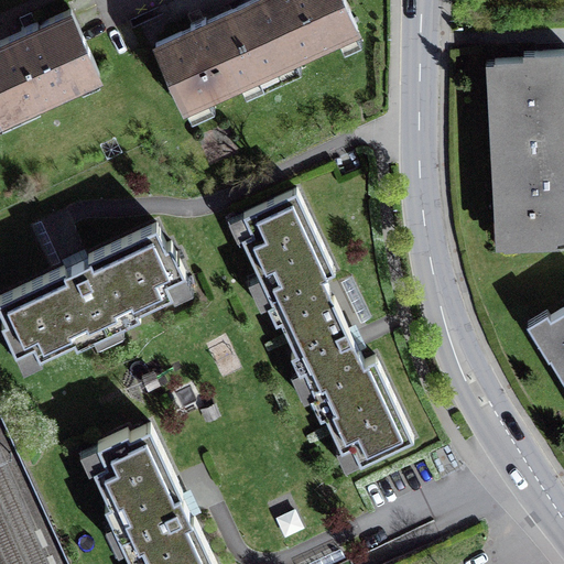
[(251,0),(230,10),(258,69),(357,24),(345,0),(251,0)]
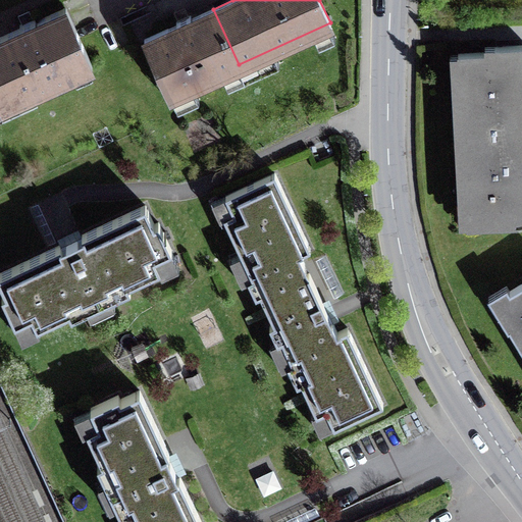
[(0,38),(0,104),(0,105),(91,64),(65,8),(0,38)]
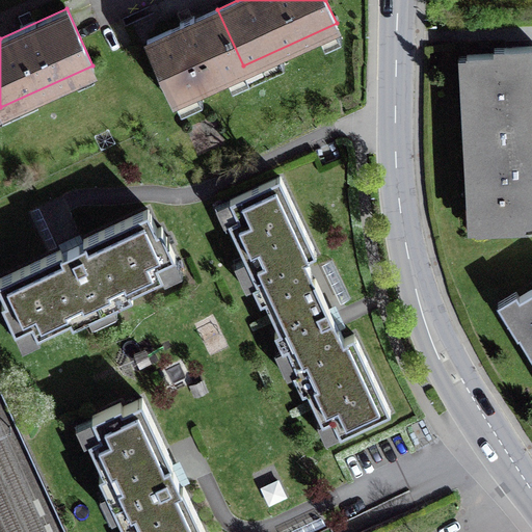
[(217,9),(148,41),(174,98),(243,65),(217,9)]
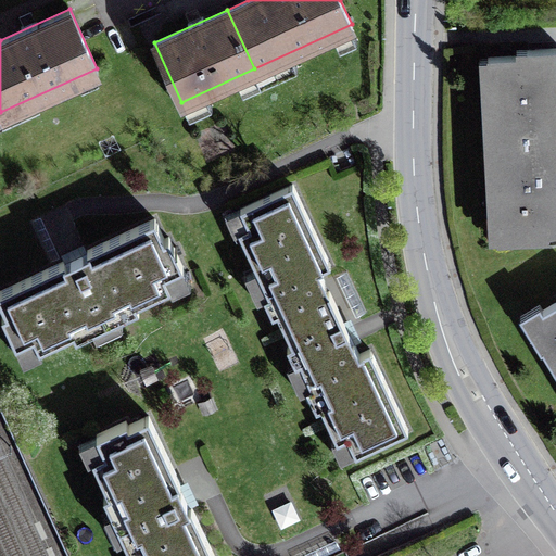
[(517,55),(489,58),(493,141),(555,137),(555,48),(517,50),(517,55)]
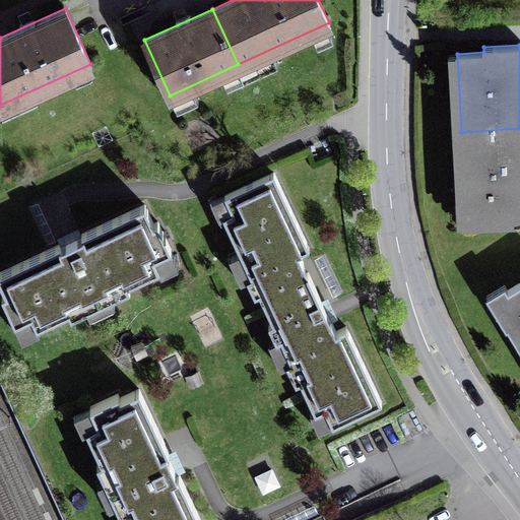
[(519,128),(461,132),(465,225),(513,222),(513,217),(519,215),(519,128)]
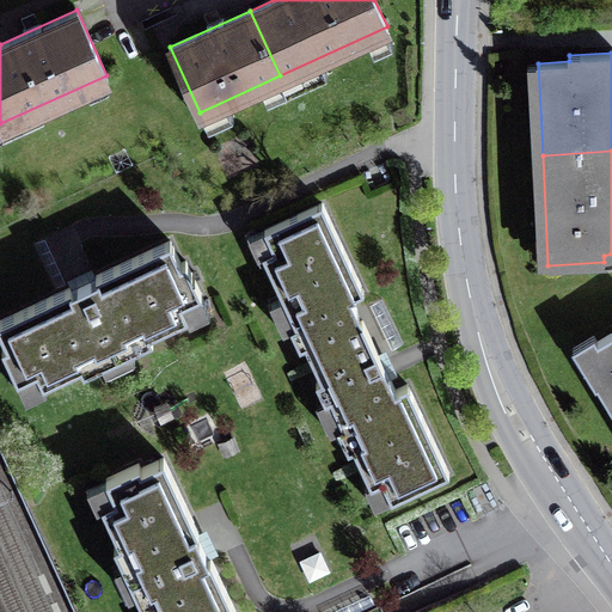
[(391,500),(450,472),(408,384),(395,390),(350,297),(363,291),(322,202),(264,230),(274,250),(263,255),(371,485),(383,479),(391,500)]
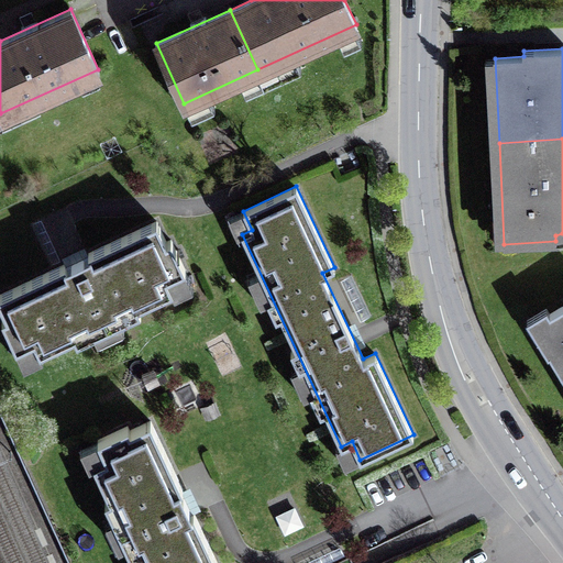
[(0,306),(6,317),(1,319),(15,350),(33,341),(40,353),(174,290),(167,278),(186,269),(172,240),(166,243),(156,222),(84,255),(0,294),(0,306)]
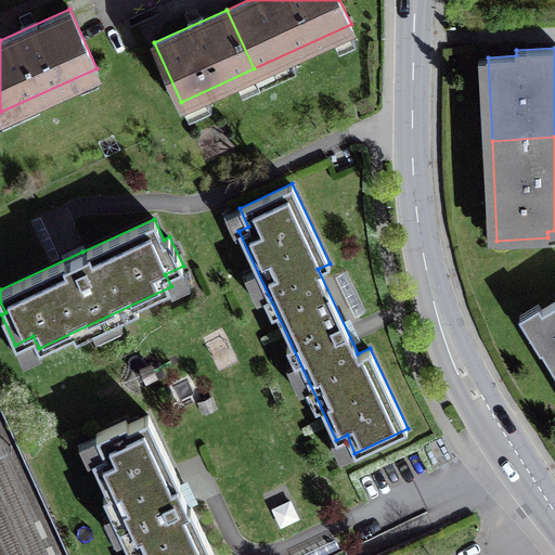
[(554,301),(530,317),(554,357),(554,301)]
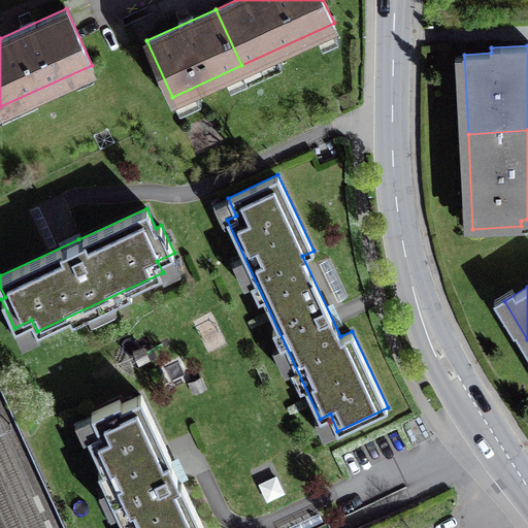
[(203,527),(174,465),(141,394),(122,403),(120,399),(92,413),(99,429),(88,434),(131,527),(203,527)]
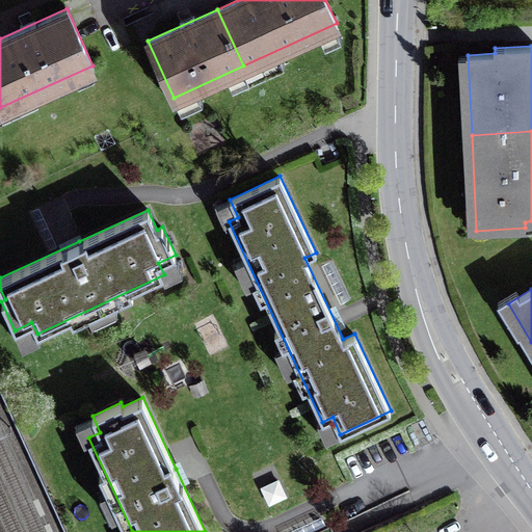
[(277,480),(262,487),(269,503),(285,496),(277,480)]
